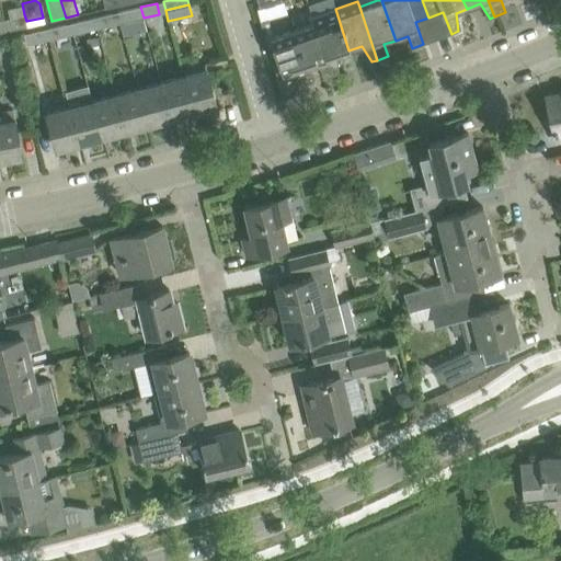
[(128,22),(144,18),(140,7),(125,11),(128,22)]
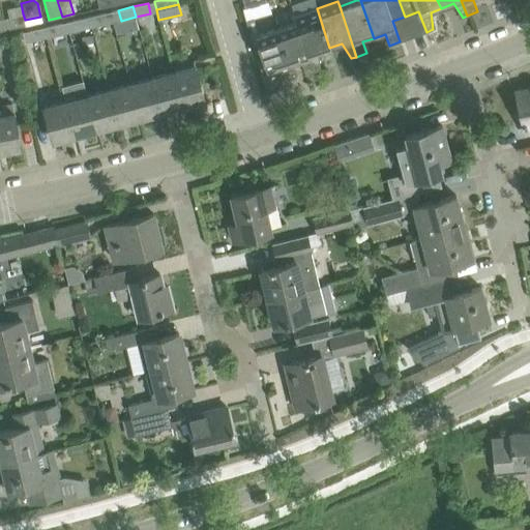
[(319,52),(329,48),(317,8),(296,16),(315,70),(321,68),(319,52)]
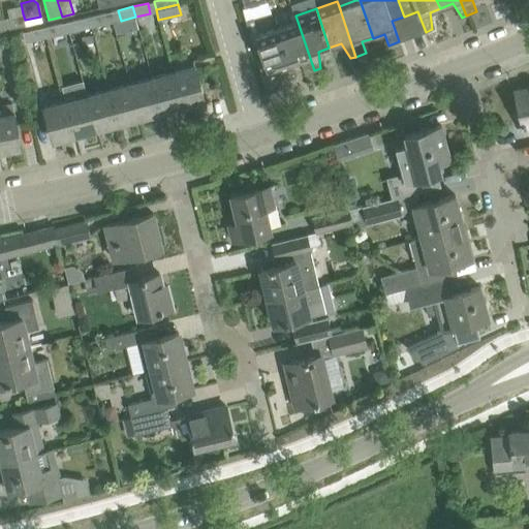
[(11,28),(26,25),(23,13),(8,18),(11,28)]
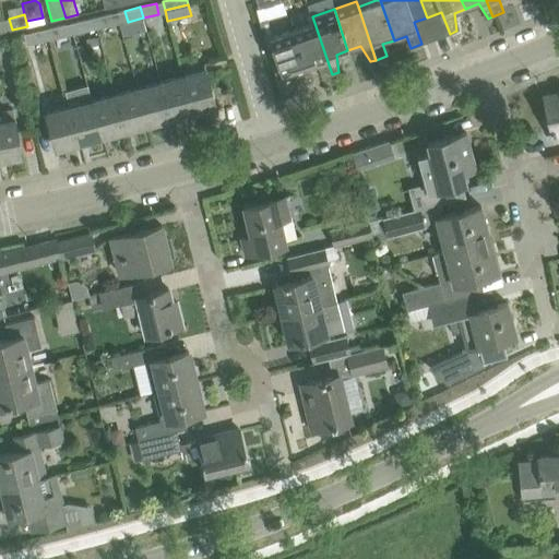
[(97,28),(111,25),(109,14),(94,18),(97,28)]
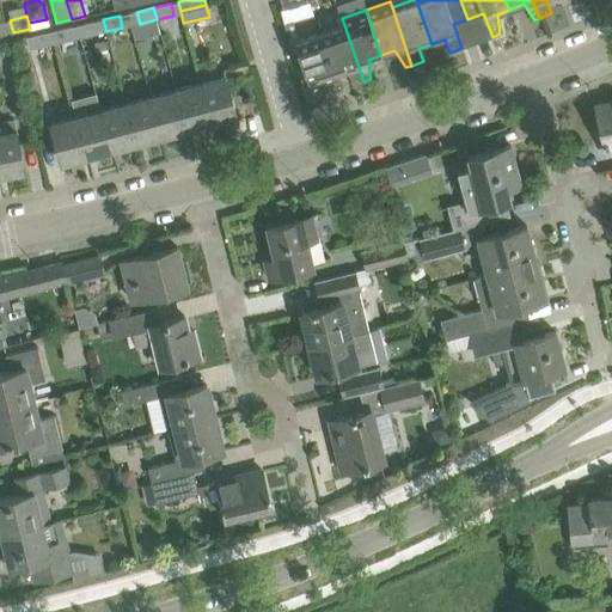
[(353,85),(363,81),(342,18),(341,18),(342,25),(319,34),(335,78),(348,73),(353,85)]
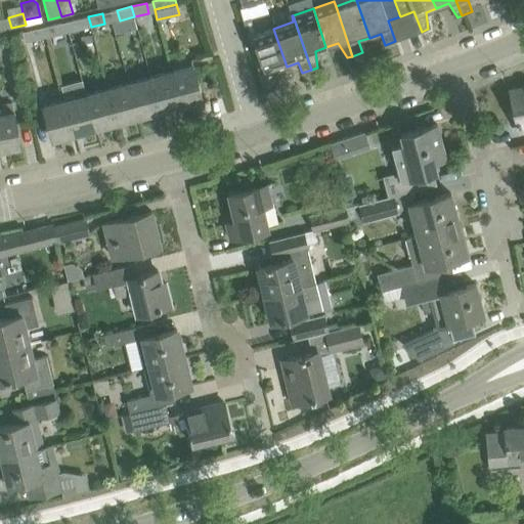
[(76,31),(91,27),(88,16),(73,20),(76,31)]
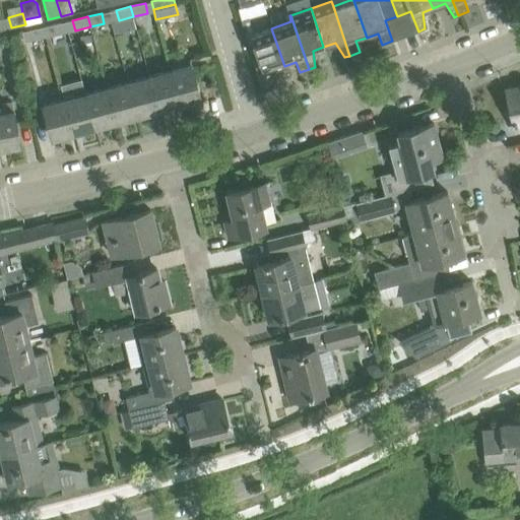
[(48,37),(63,33),(60,22),(45,26),(48,37)]
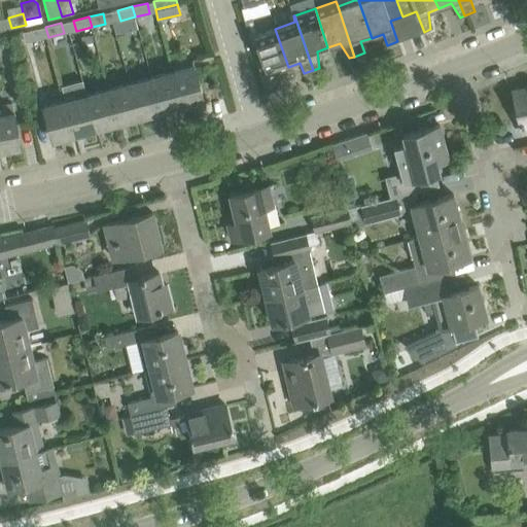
[(31,40),(48,37),(45,27),(29,31),(31,40)]
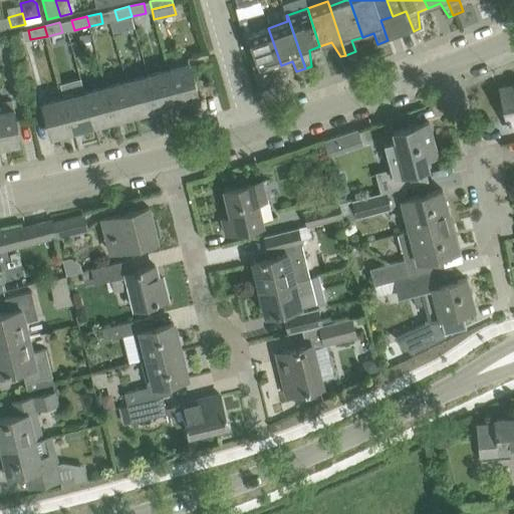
[(270,68),(281,65),(268,28),(248,35),(264,83),(274,79),(270,68)]
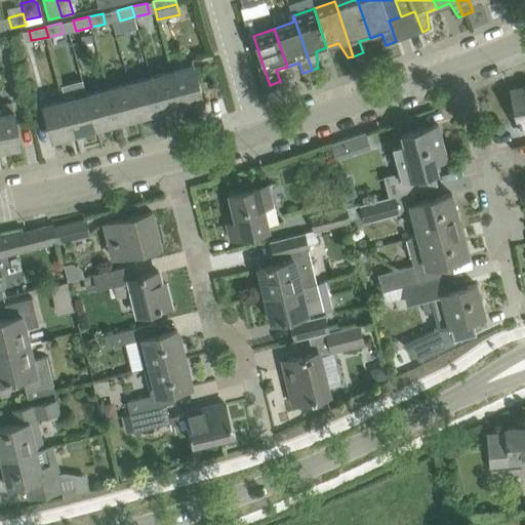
[(194,66),(172,72),(180,105),(203,98),(194,66)]
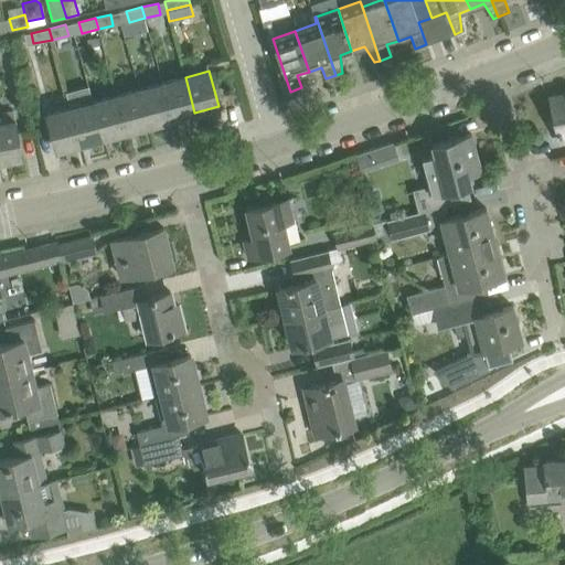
[(185,77),(162,83),(172,119),(194,113),(185,77)]
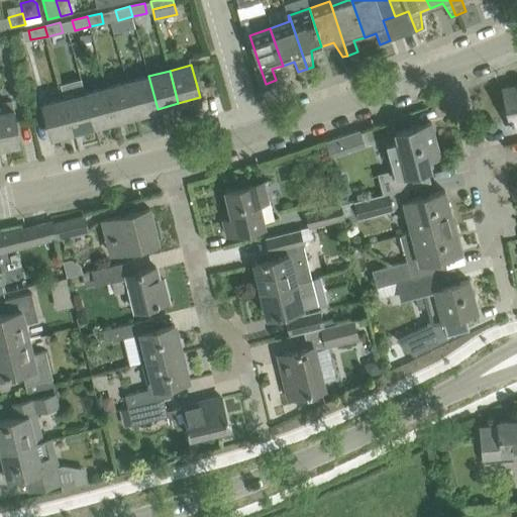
[(148,76),(127,82),(136,114),(158,109),(148,76)]
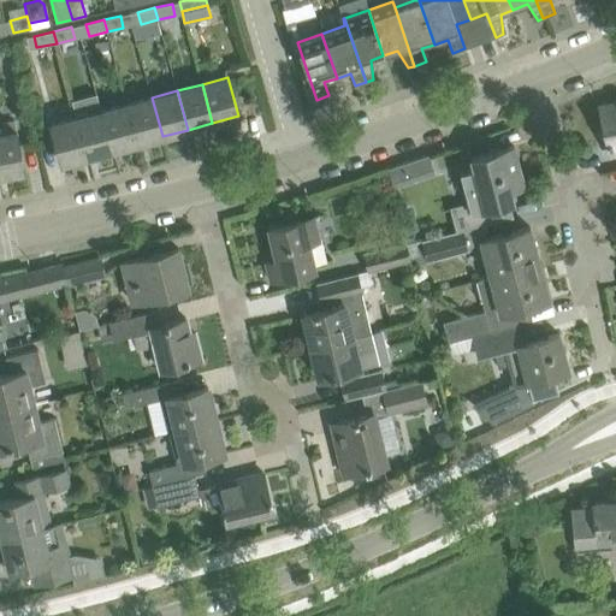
[(137,143),(163,136),(152,98),(141,100),(126,104),(137,143)]
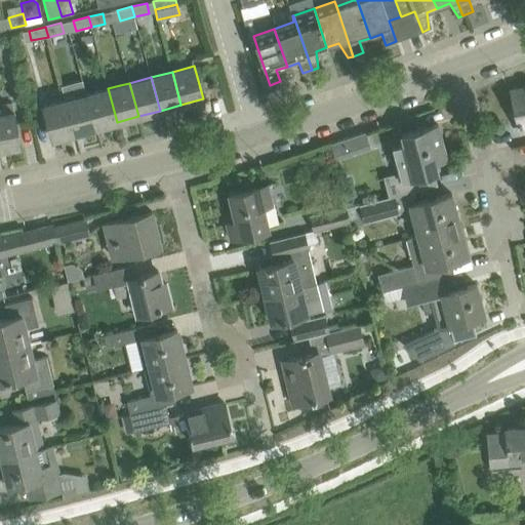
[(117,122),(108,88),(86,94),(95,127),(117,122)]
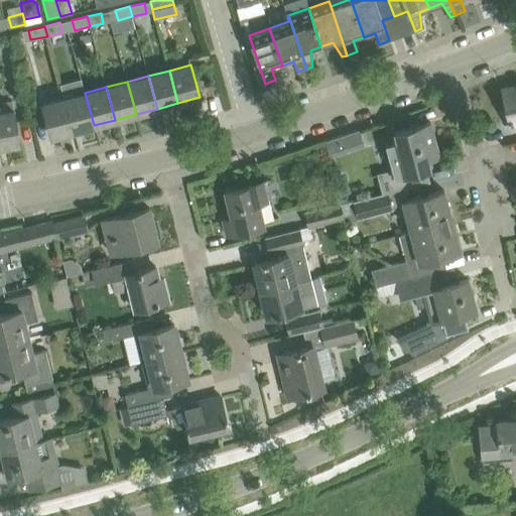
[(515,88),(504,91),(511,128),(515,127),(515,88)]
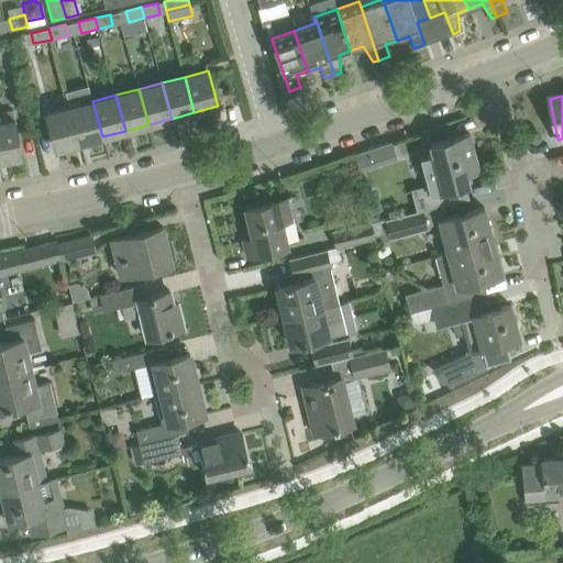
[(69,107),(79,143),(102,136),(92,101),(69,107)]
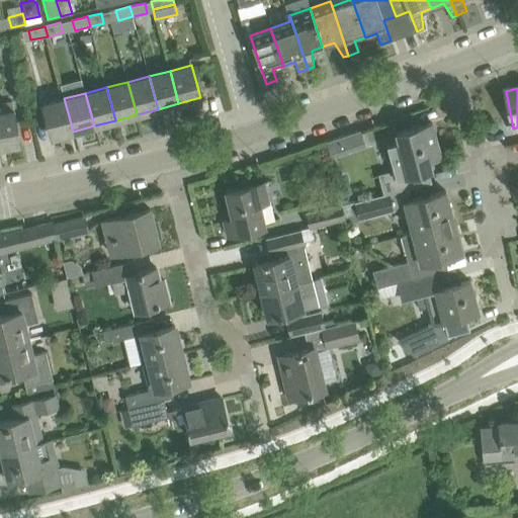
[(42,104),(47,117),(52,138),(73,132),(64,98),(42,104)]
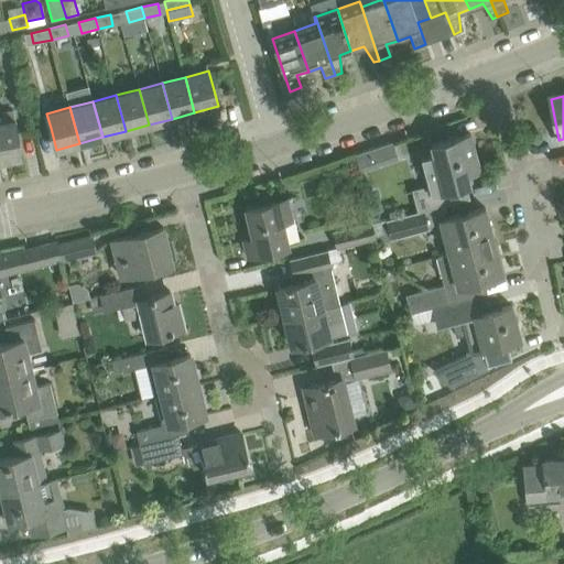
[(2,122),(0,122),(0,160),(22,156),(19,136),(15,120),(14,110),(1,112),(2,122)]
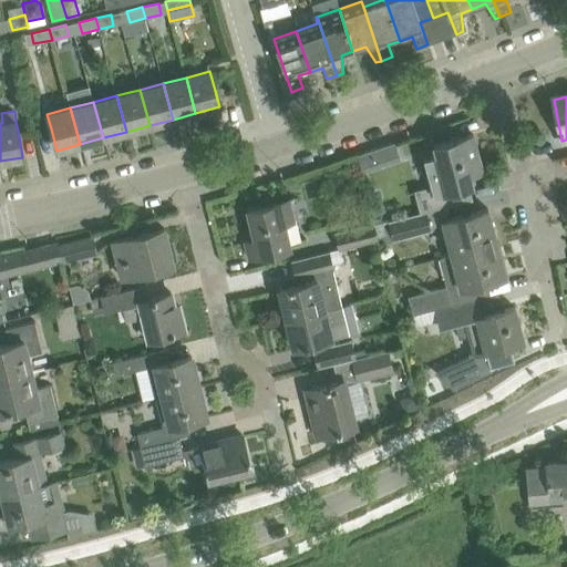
[(433,194),(419,197),(422,212),(420,212),(420,213),(426,210),(444,206),(472,199),(468,186),(474,185),(473,184),(468,185),(466,176),(471,174),(474,174),(483,172),(478,155),(474,156),(468,136),(473,136),(473,134),(433,145),(433,146),(436,156),(424,158),(432,186),(433,194)]
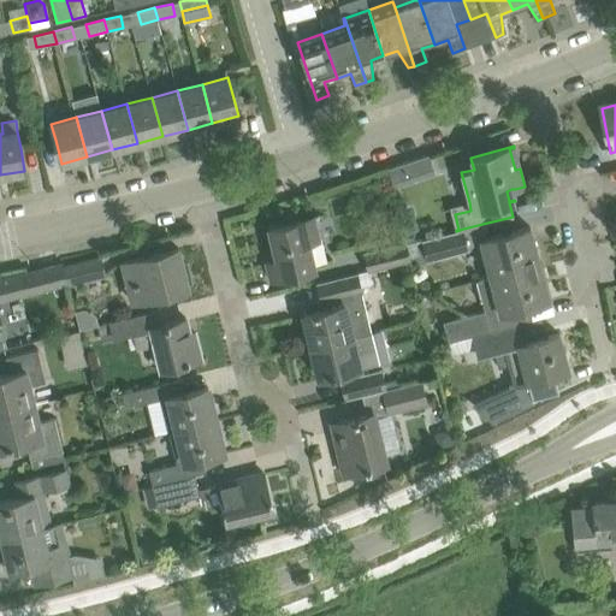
[(402,165),(389,169),(394,185),(407,182),(402,165)]
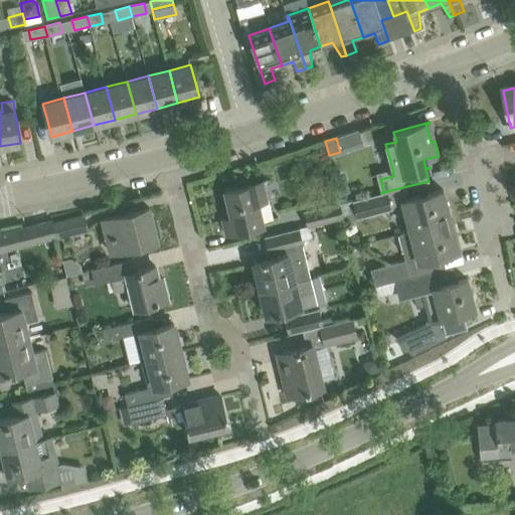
[(225,233),(245,228),(265,224),(259,203),(268,201),(263,181),(225,190),(224,186),(223,186),(224,193),(225,193),(231,217),(222,220),(225,233)]
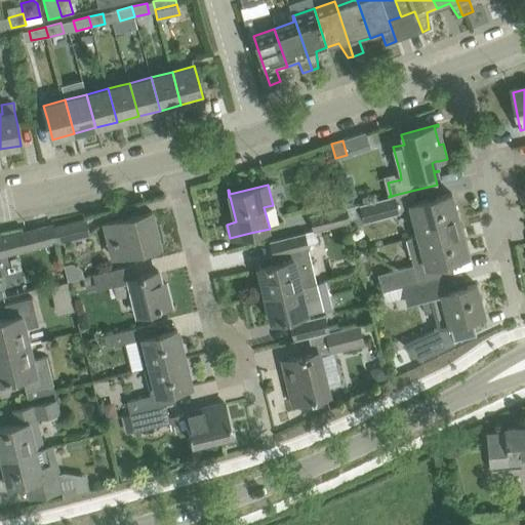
[(410,204),(418,236),(459,225),(451,193),(410,204)]
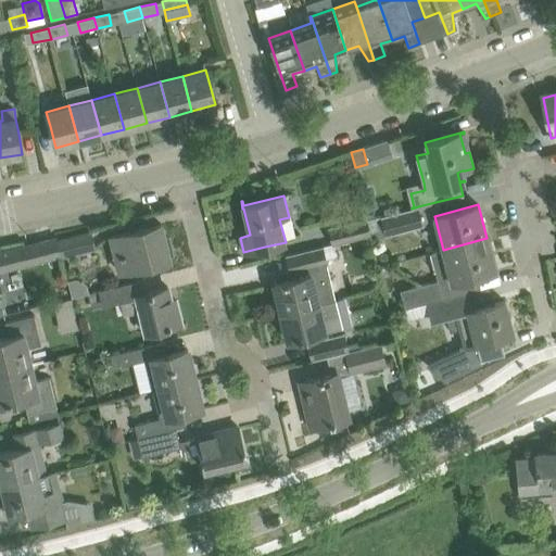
[(396,212),(380,217),(386,235),(424,225),(418,206),(412,209),(396,212)]
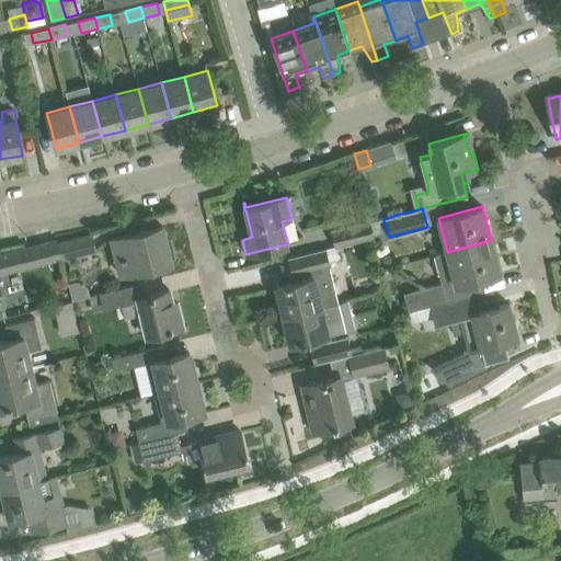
[(373,237),(373,236),(368,222),(332,231),(335,245),(373,237)]
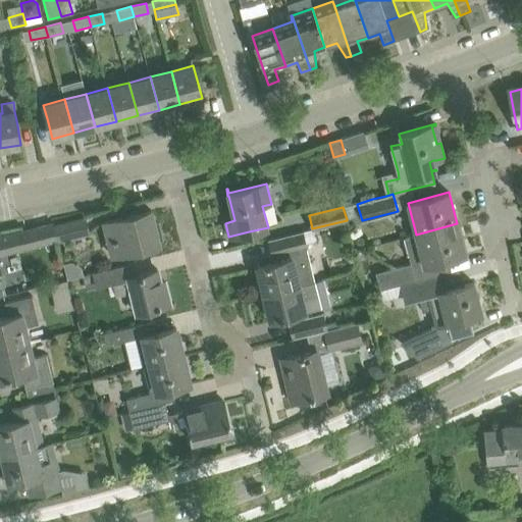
[(151,210),(104,222),(112,256),(159,244),(151,210)]
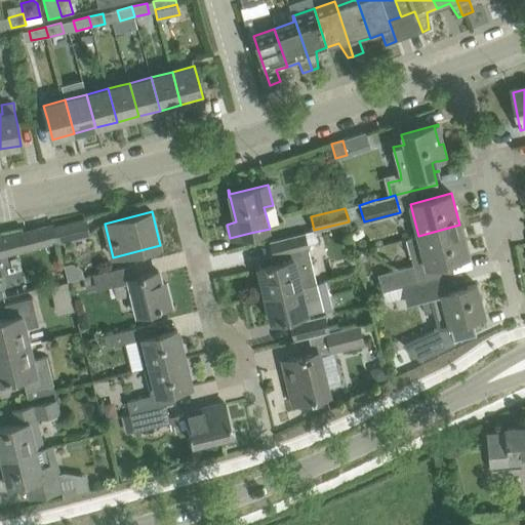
[(86,218),(54,227),(57,241),(57,243),(90,235),(86,218)]
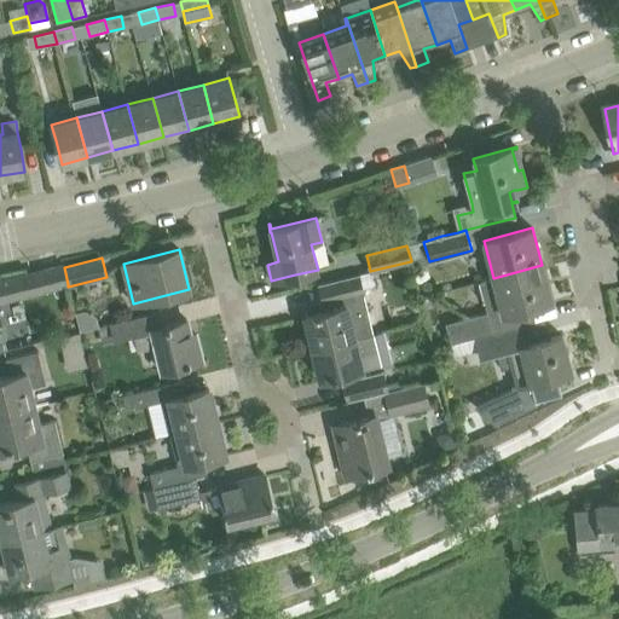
[(532,307),(551,301),(542,265),(493,278),(503,314),(518,311),(528,308),(532,307)]
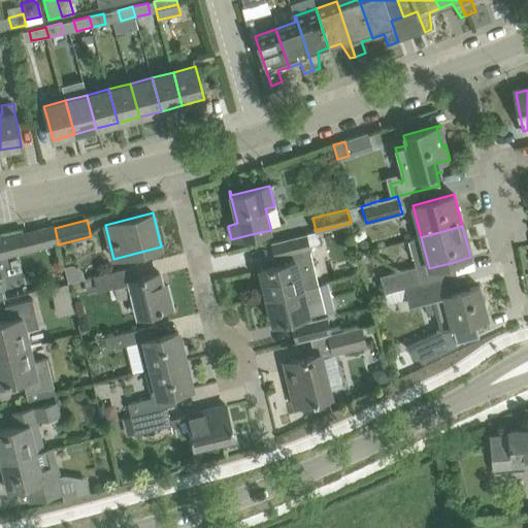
[(22,234),(26,249),(26,251),(58,242),(55,228),(54,227),(22,234)]
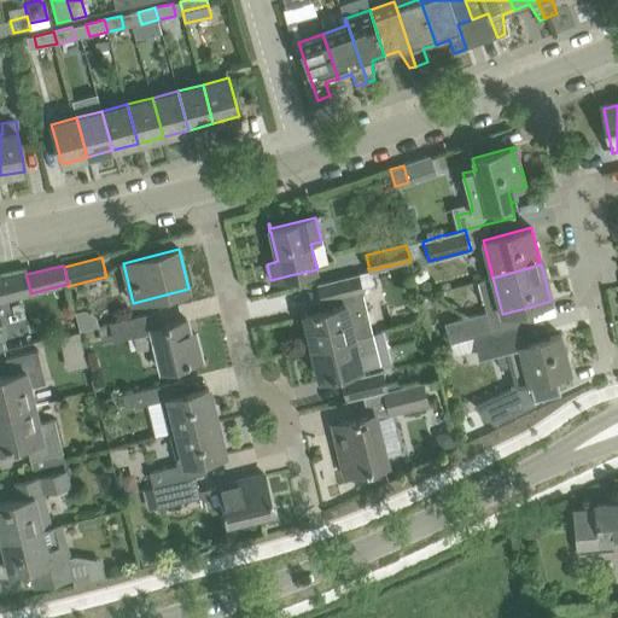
[(344,298),(345,304),(363,299),(362,293),(357,274),(318,284),(324,303),(344,298)]
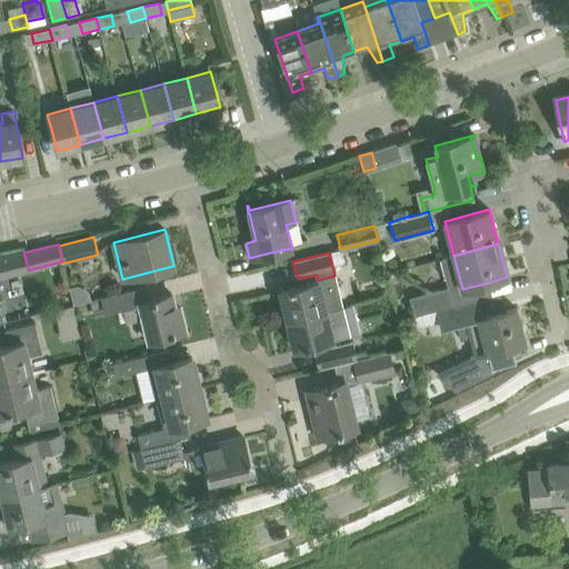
[(280,289),(288,319),(342,306),(335,276),(318,280),(280,289)]
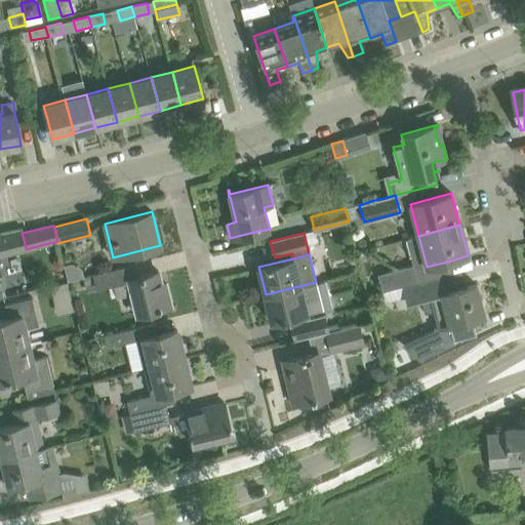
[(390,271),(380,286),(382,291),(384,291),(393,289),(402,286),(403,286),(417,282),(412,265),(390,271)]
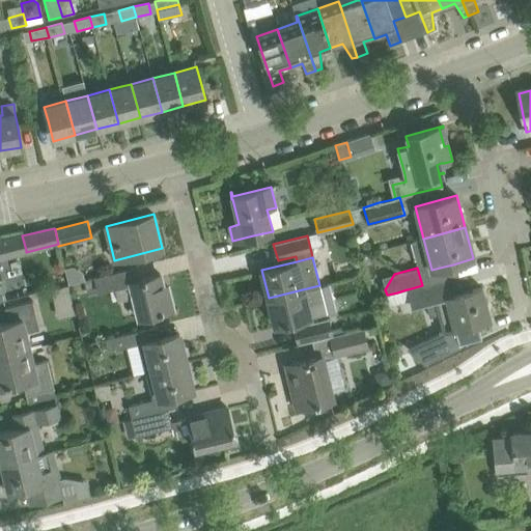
[(160,274),(135,280),(132,269),(112,273),(95,277),(84,280),(88,296),(100,294),(99,290),(109,287),(112,302),(119,300),(133,297),(138,318),(152,314),(173,309),(167,286),(163,287),(160,274)]
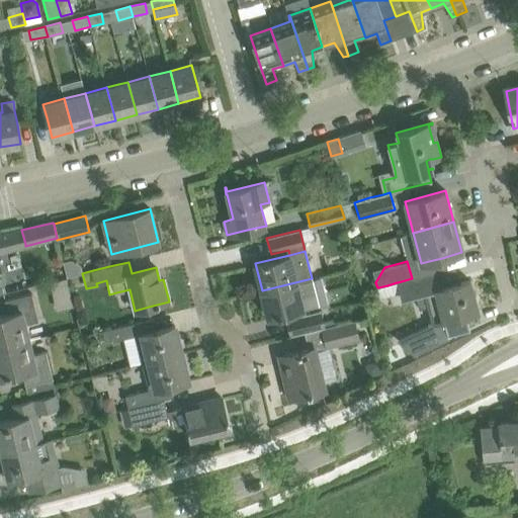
[(398,282),(397,282),(402,299),(416,295),(416,298),(419,309),(429,307),(439,304),(443,319),(428,323),(429,326),(416,331),(417,332),(398,341),(414,353),(437,343),(436,339),(469,330),(465,314),(478,311),(469,280),(460,282),(440,287),(436,273),(448,270),(448,269),(436,272),(412,278),(398,282)]
